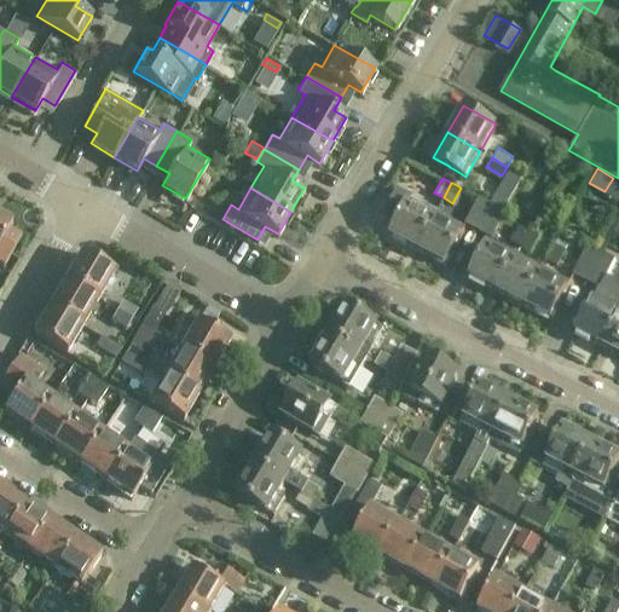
[(397,220),(391,234),(418,248),(435,214),(435,213),(438,208),(412,195),(398,188),(385,214),(397,220)]
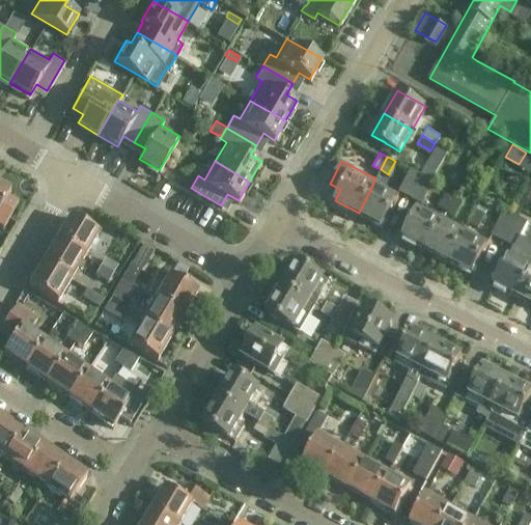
[(165,165),(161,171),(173,178),(177,172),(165,165)]
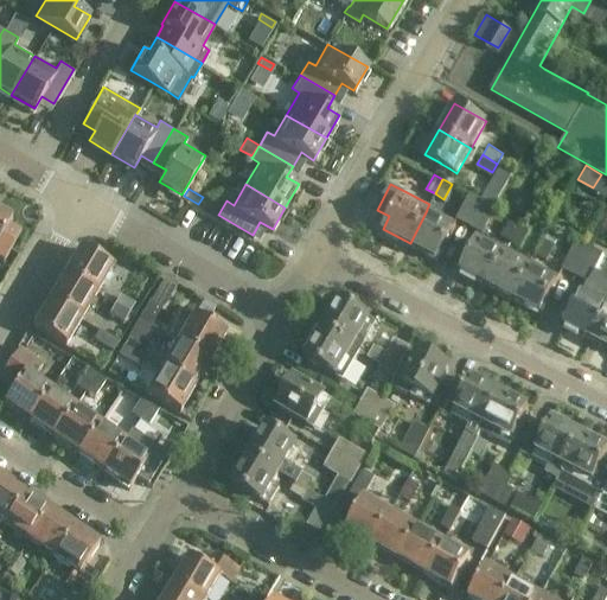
[(470,223),(483,197),(470,190),(455,216),(470,223)]
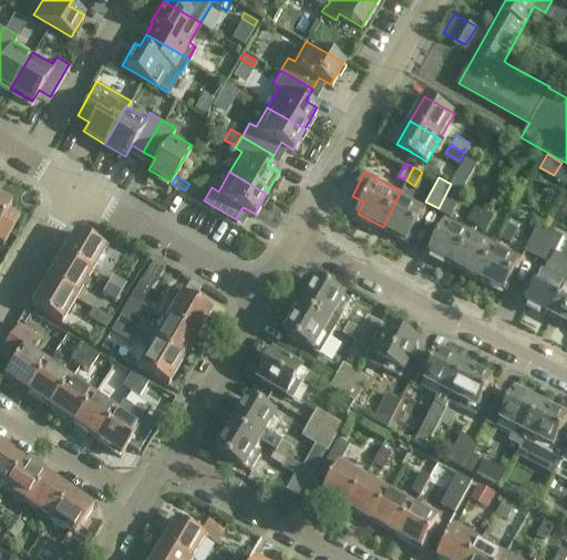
[(451,184),(439,208),(450,215),(463,190),(451,184)]
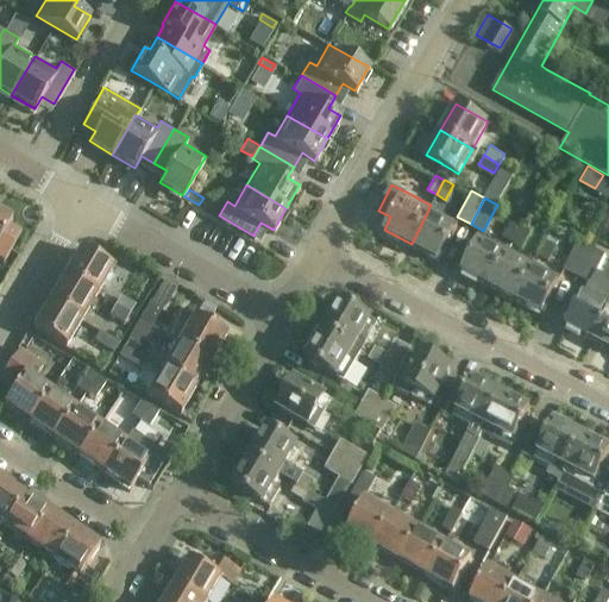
[(20,230),(7,223),(11,217),(0,209),(0,256),(2,258),(20,230)]
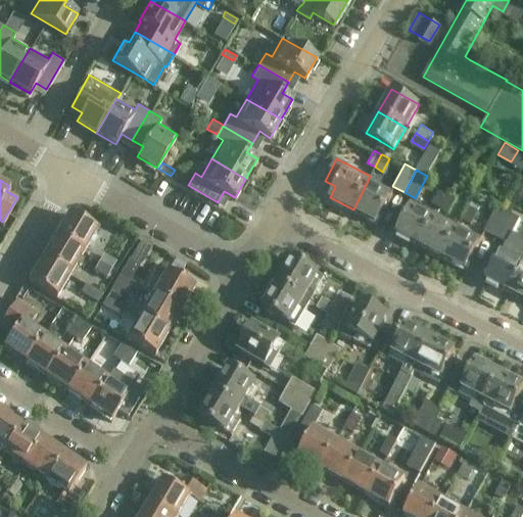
[(368,181),(353,209),(376,221),(390,192),(368,181)]
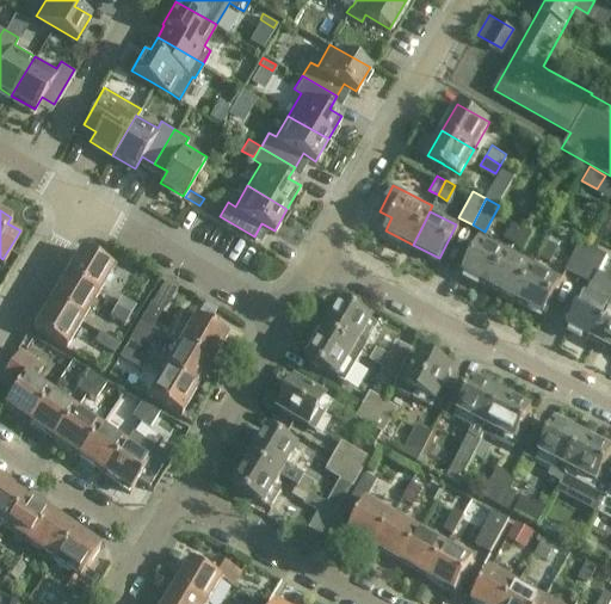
[(514,240),(523,225),(512,220),(505,235),(514,240)]
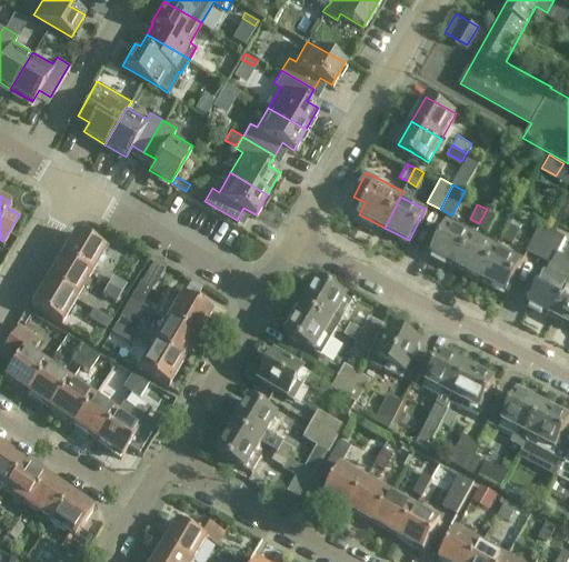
[(487,209),(479,223),(487,228),(495,213),(487,209)]
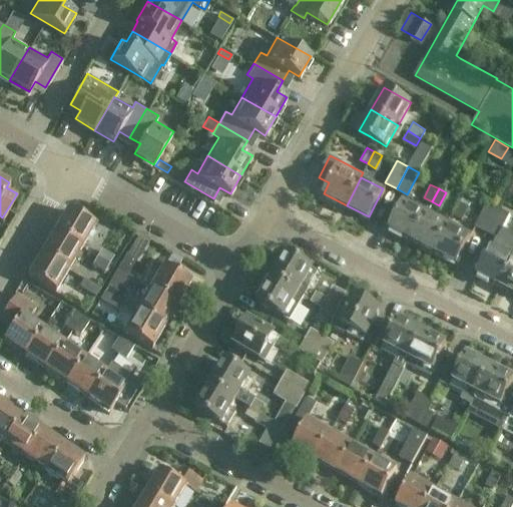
[(462,195),(453,213),(462,217),(471,199),(462,195)]
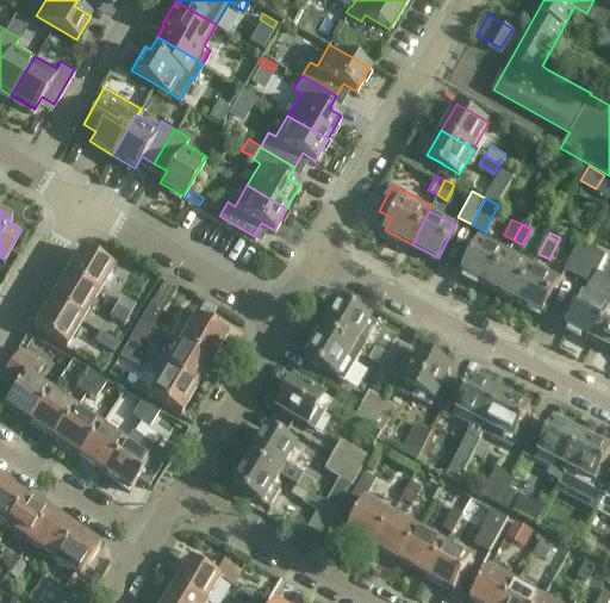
[(491,285),(508,252),(480,237),(464,271),(491,285)]
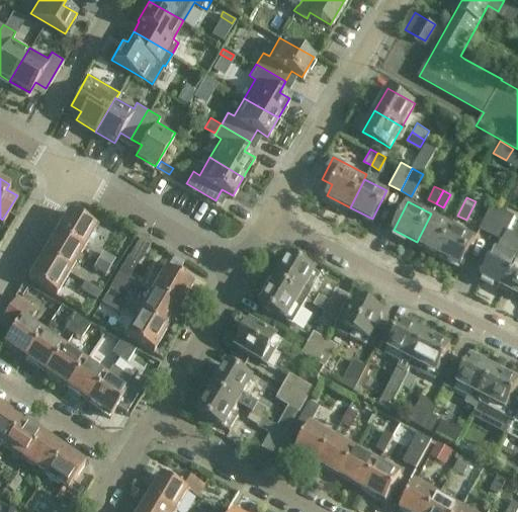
[(491,233),(503,207),(502,209),(491,203),(479,227),(491,233)]
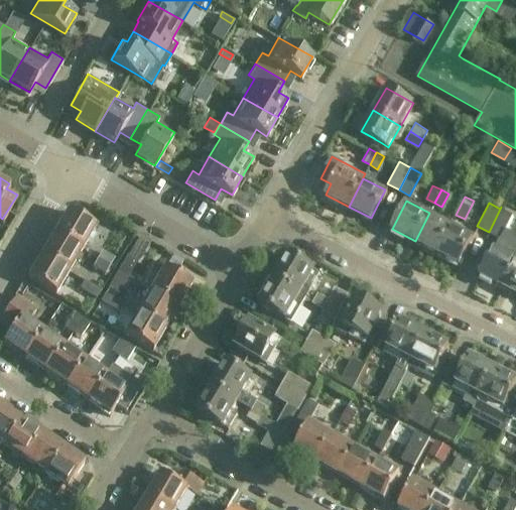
[(501,207),(489,232),(500,238),(513,213),(501,207)]
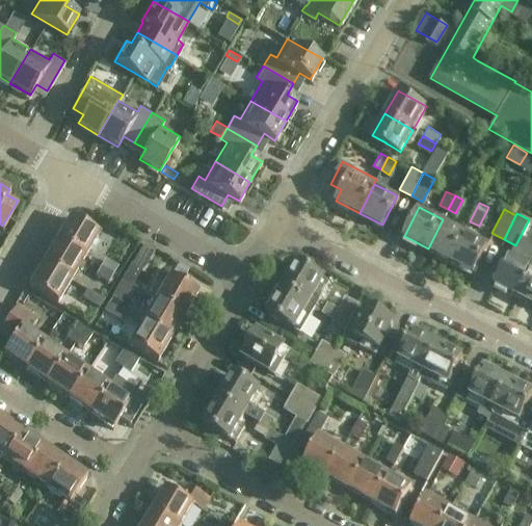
[(56,239),(84,256),(98,232),(70,215),(56,239)]
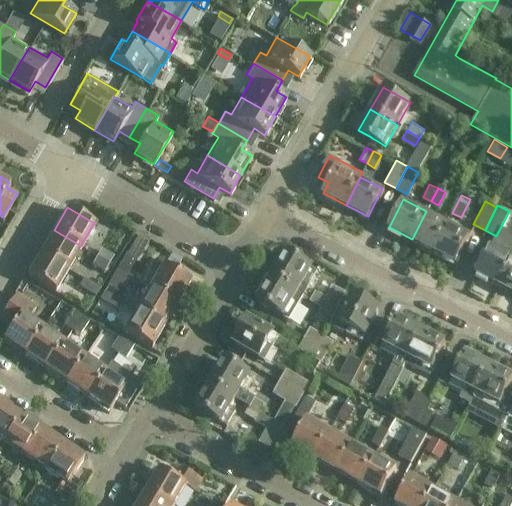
[(434,250),(448,222),(426,211),(412,239),(434,250)]
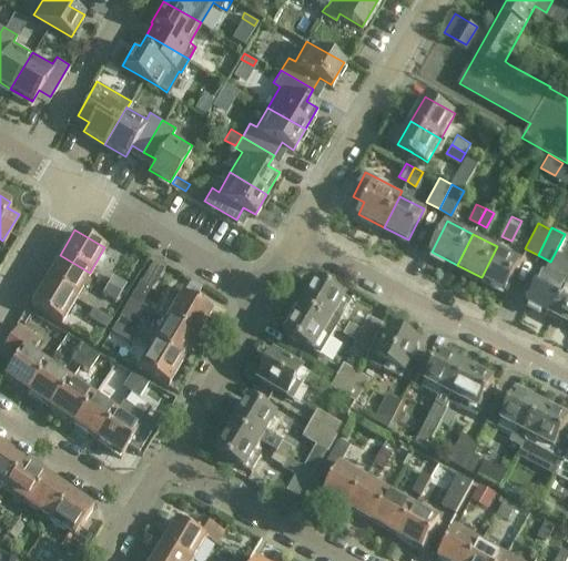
[(497,246),(482,277),(505,289),(521,258),(497,246)]
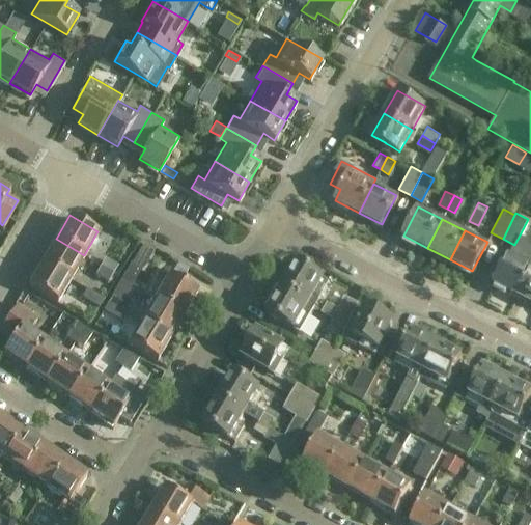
[(513,244),(494,282),(516,295),(519,295),(530,270),(530,241),(520,235),(514,245),(513,244)]
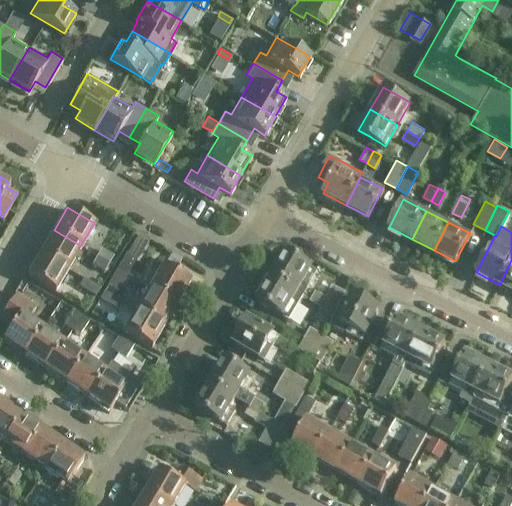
[(81,246),(54,230),(41,251),(68,267),(81,246)]
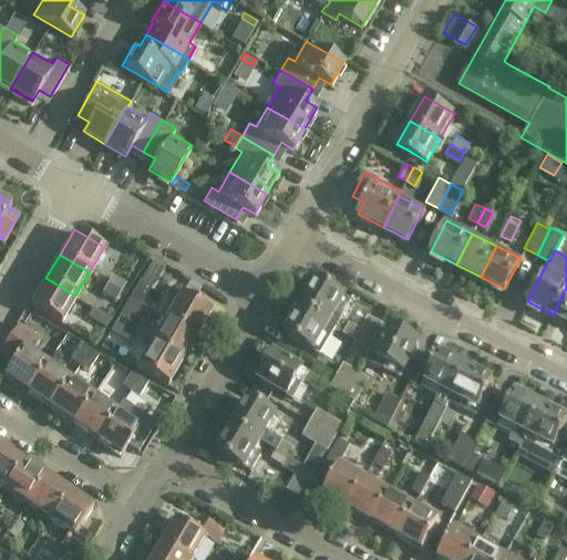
[(106,281),(120,290),(125,280),(112,272),(106,281)]
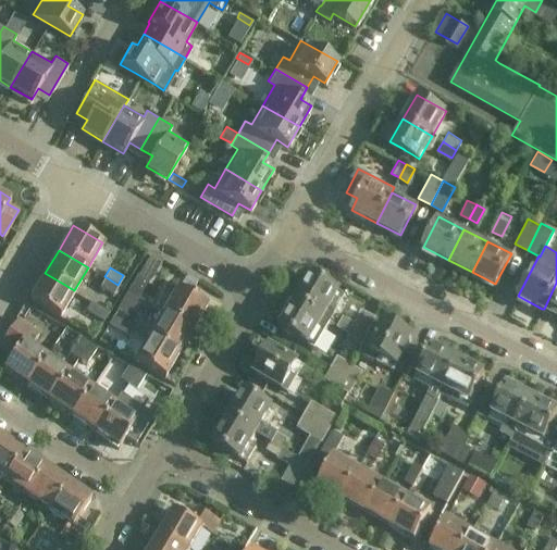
[(126,290),(138,297),(148,278),(137,272),(126,290)]
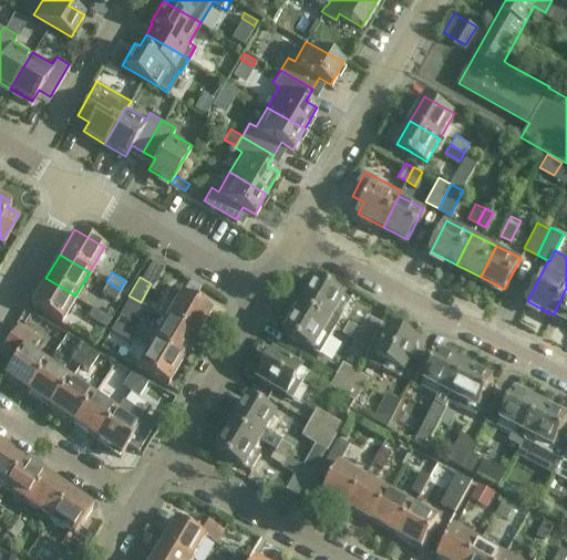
[(31,302),(61,320),(75,296),(45,278),(31,302)]
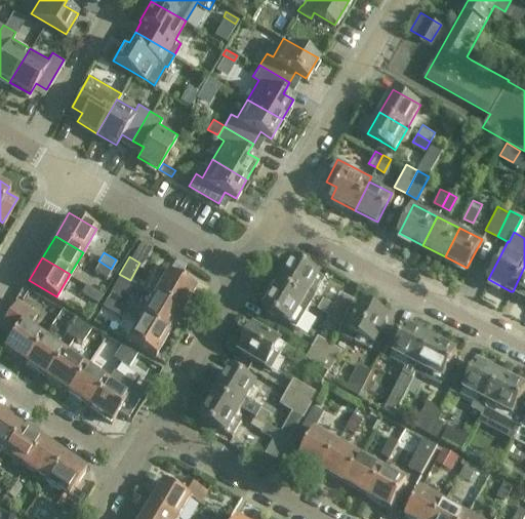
[(293,257),(279,282),(311,301),(325,277),(293,257)]
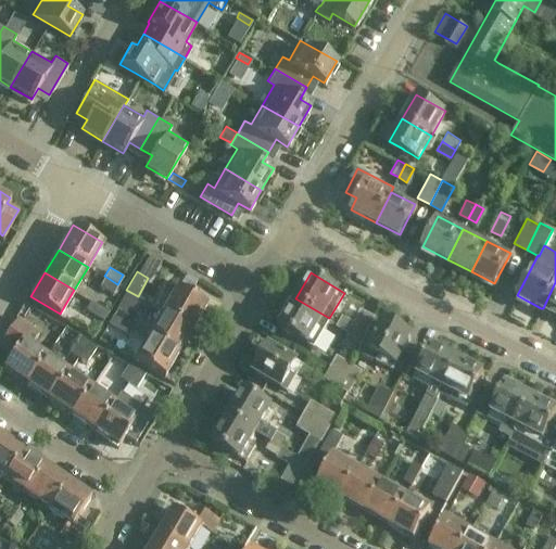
[(117,284),(104,276),(99,284),(113,293),(117,284)]
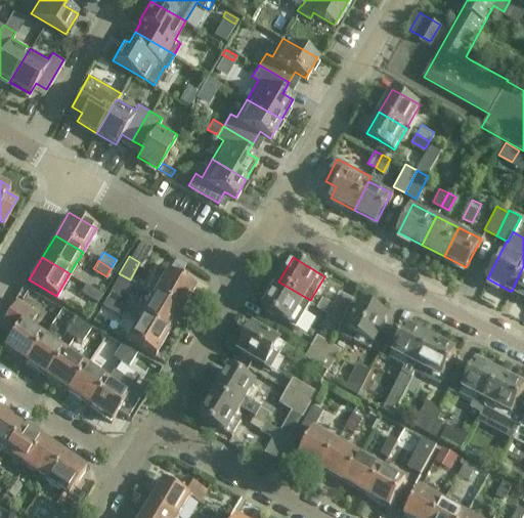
[(523,266),(512,291),(523,297),(523,266)]
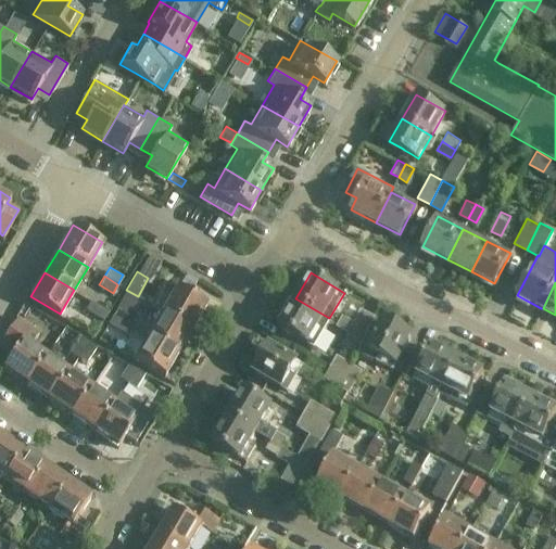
[(162,310),(191,328),(206,303),(176,285),(162,310)]
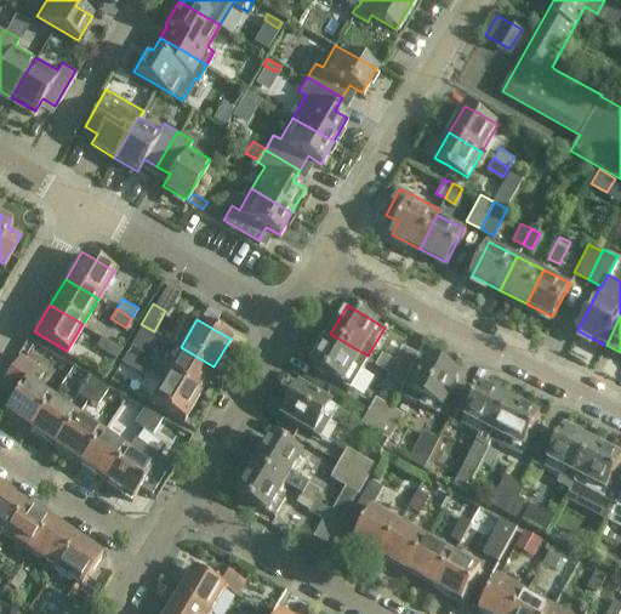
[(154,331),(141,324),(131,342),(143,350),(154,331)]
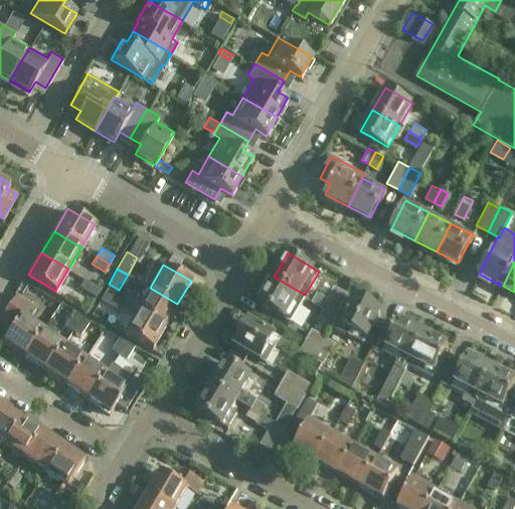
[(79,285),(96,295),(101,287),(83,277),(79,285)]
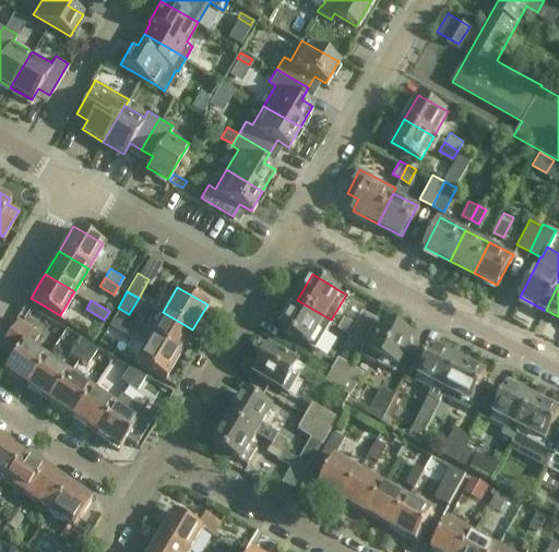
[(297,300),(282,326),(316,346),(331,320),(297,300)]
